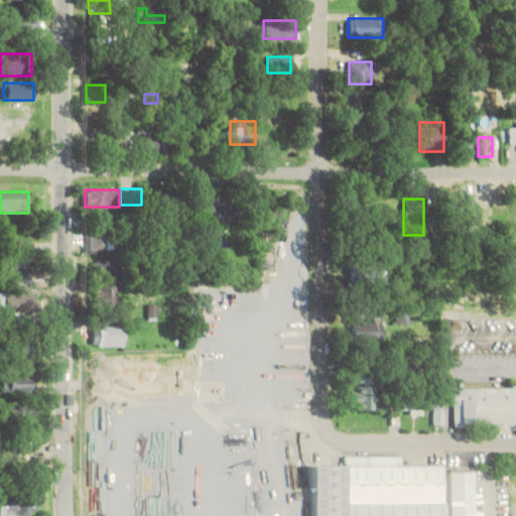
[(86,251),(115,251),(115,233),(86,233),(86,251)]
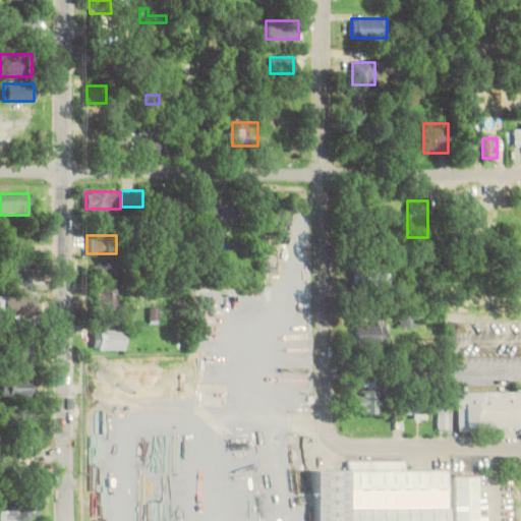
[(36,258),(11,258),(11,284),(36,284),(36,258)]
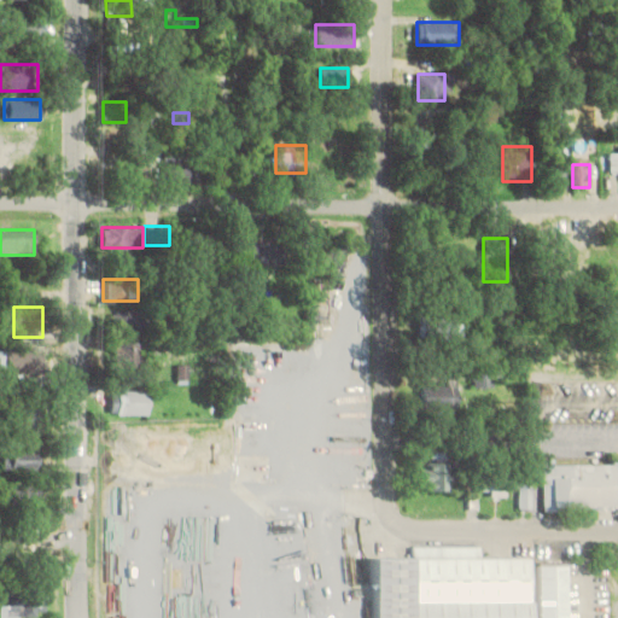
[(144,331),(144,312),(112,312),(112,331),(144,331)]
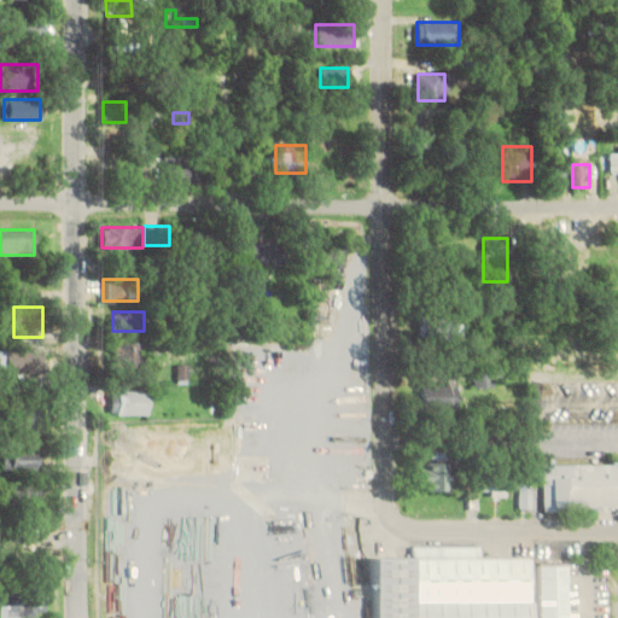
[(430,314),(430,339),(466,339),(466,314),(430,314)]
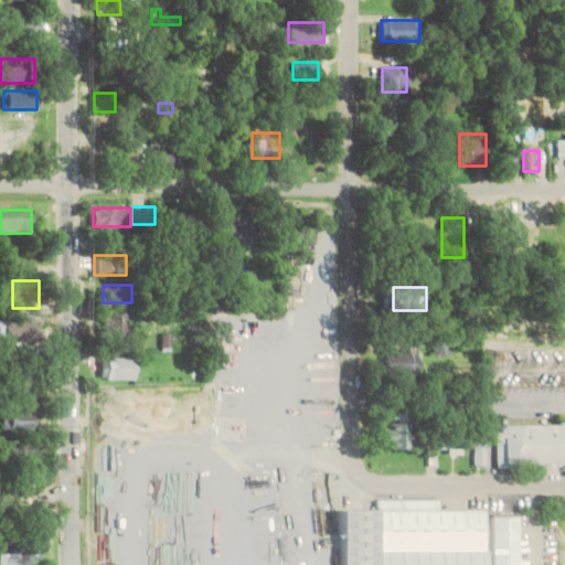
[(102,315),(102,338),(129,338),(129,315),(102,315)]
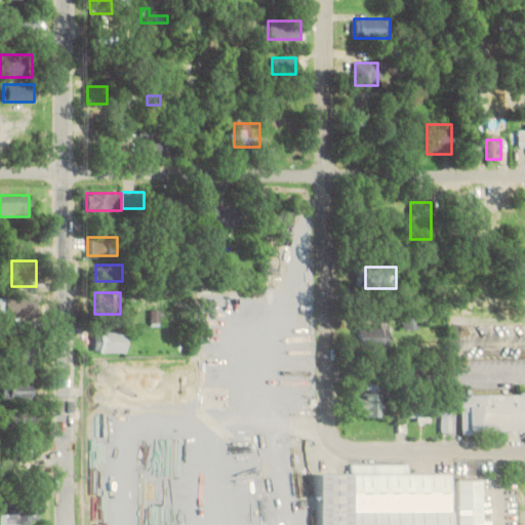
[(10,319),(38,320),(39,303),(11,301),(10,319)]
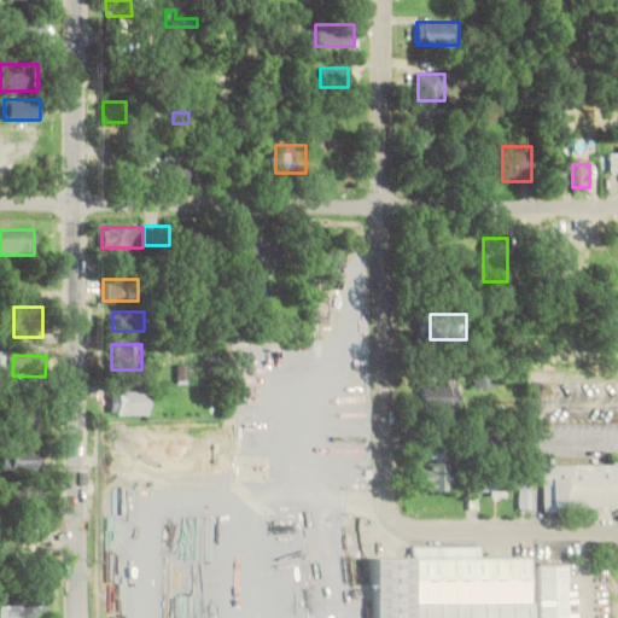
[(471,369),(471,388),(493,388),(493,369),(471,369)]
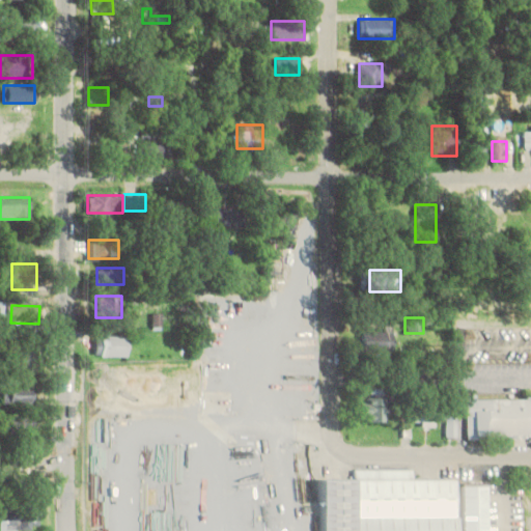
[(392,325),(384,325),(384,332),(363,332),(363,351),(392,351),(392,325)]
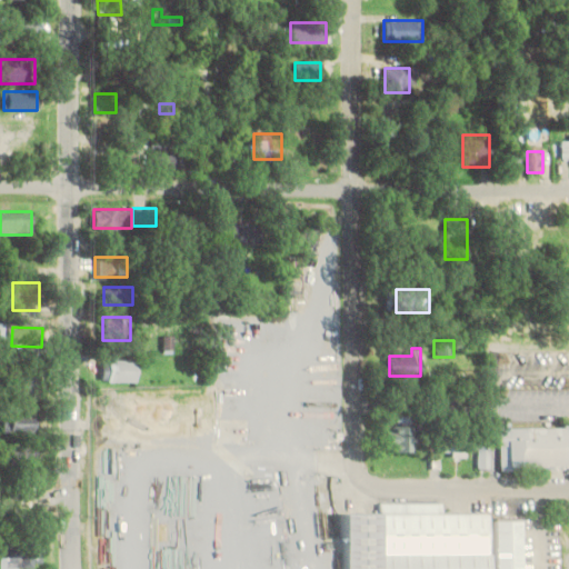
[(135,359),(101,359),(101,381),(135,381),(135,359)]
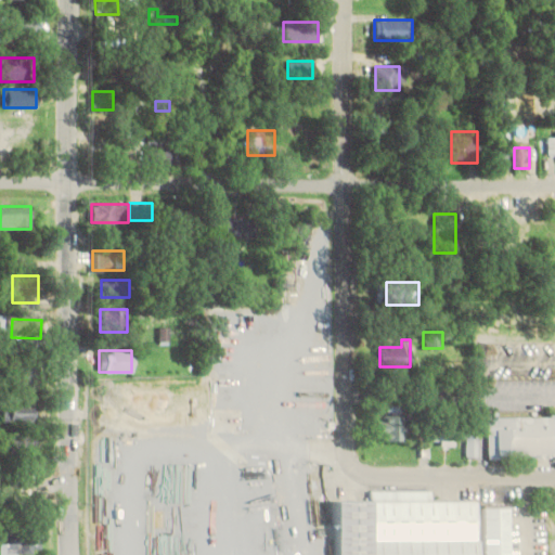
[(31,382),(31,366),(10,366),(10,382),(31,382)]
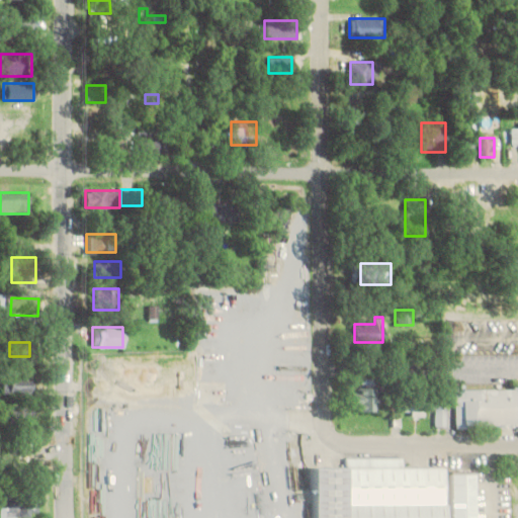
[(33,377),(2,377),(2,395),(33,395),(33,377)]
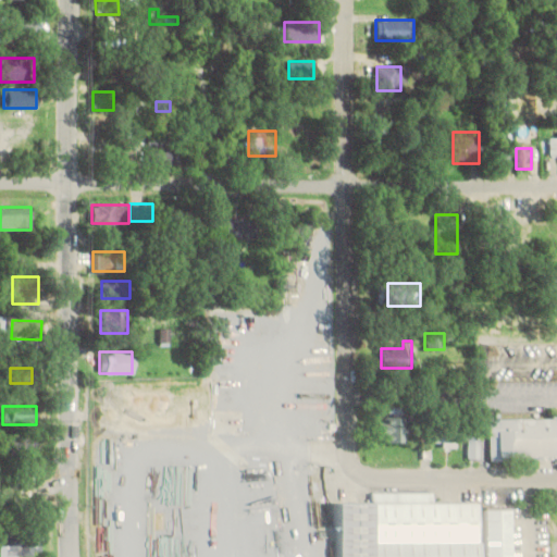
[(407,443),(407,417),(380,417),(380,443),(407,443)]
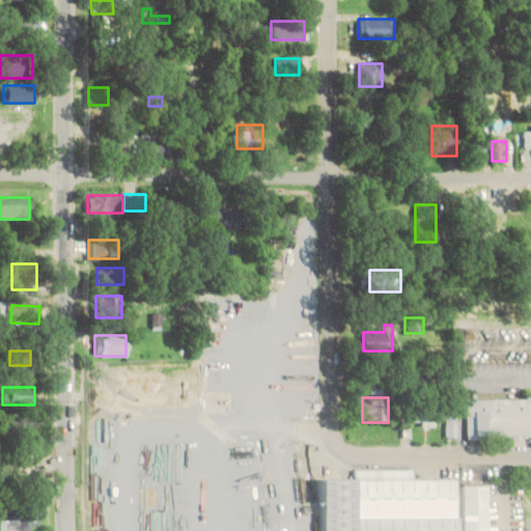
[(466,438),(530,437),(530,398),(466,399),(466,438)]
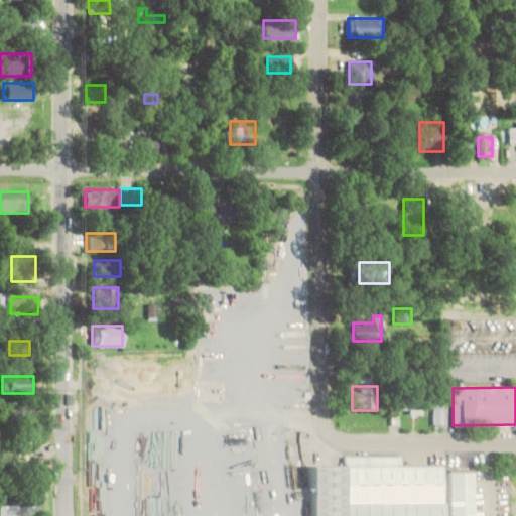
[(401,393),(401,413),(426,413),(426,393),(401,393)]
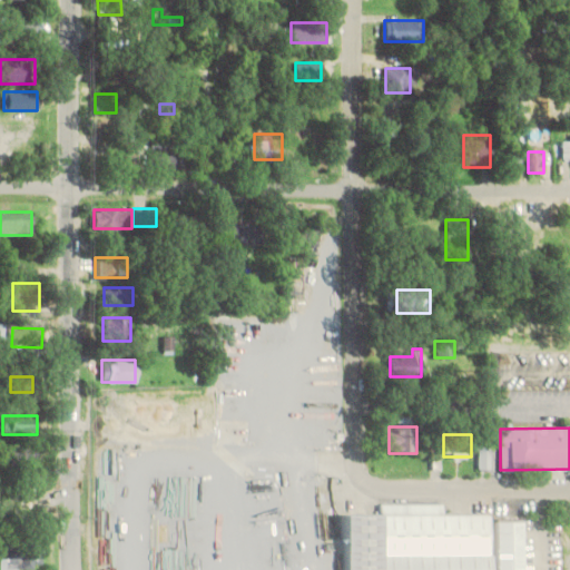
[(9,464),(37,464),(37,448),(9,448),(9,464)]
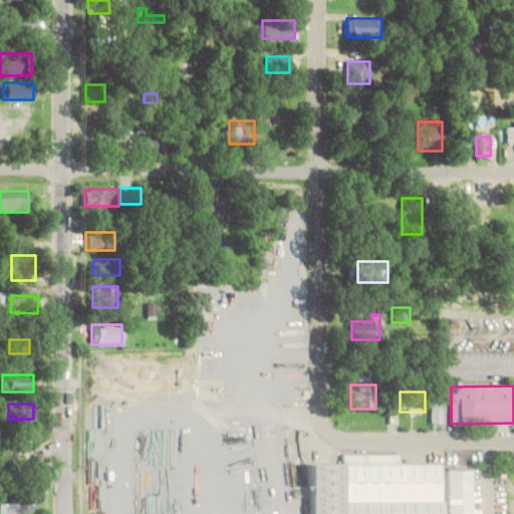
[(440,513),(440,465),(398,465),(398,455),(343,455),(343,465),(310,465),(309,513),(440,513)]
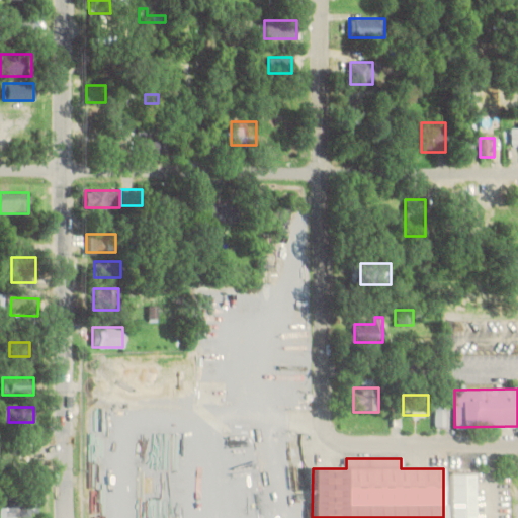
[(1,517),(14,517),(14,515),(34,515),(34,496),(1,496),(1,517)]
